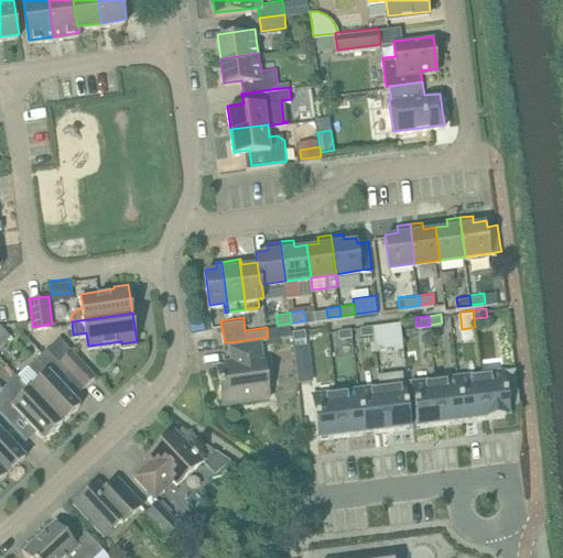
[(400,320),(374,324),(375,332),(375,336),(402,332),(400,320)]
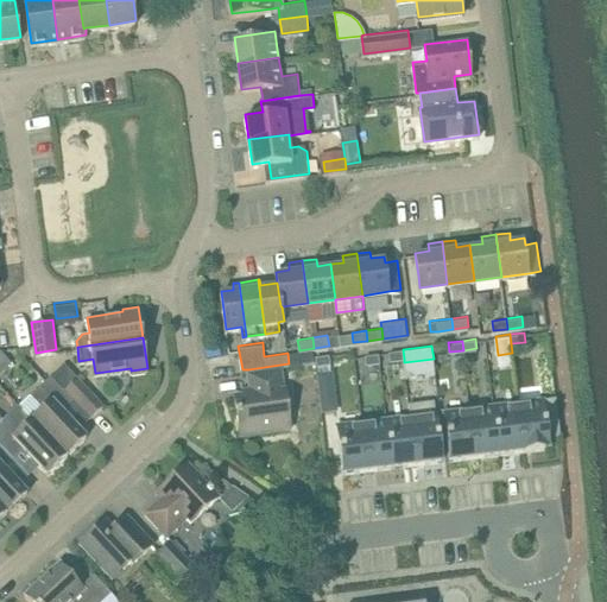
[(0,367),(10,360),(0,347),(0,367)]
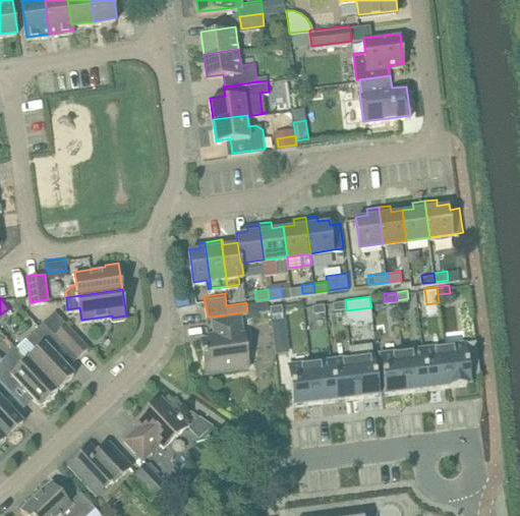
[(345,299),(333,300),(335,308),(346,307),(345,299)]
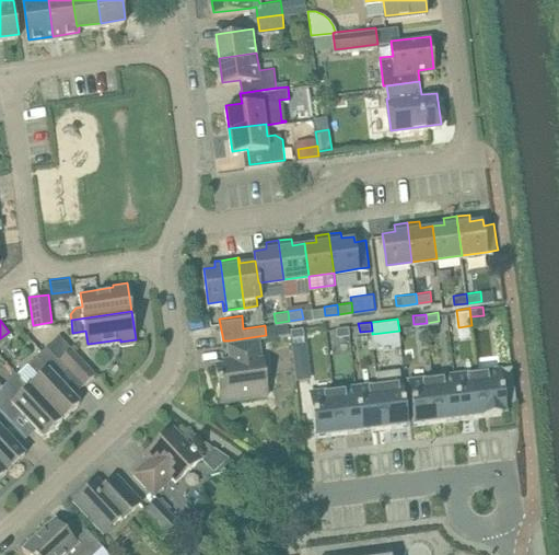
[(349,324),(336,326),(337,335),(350,333),(349,324)]
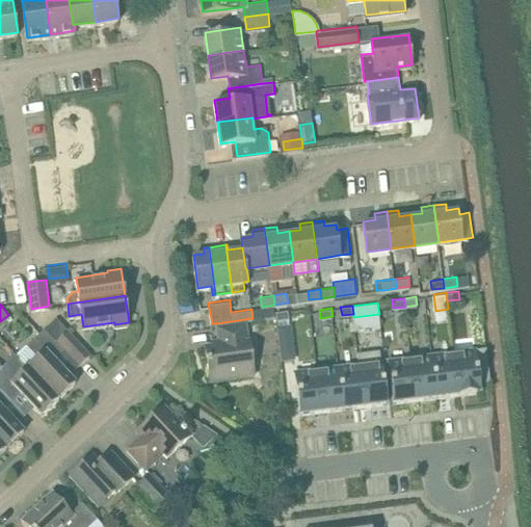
[(288,309),(276,310),(277,318),(289,317),(288,309)]
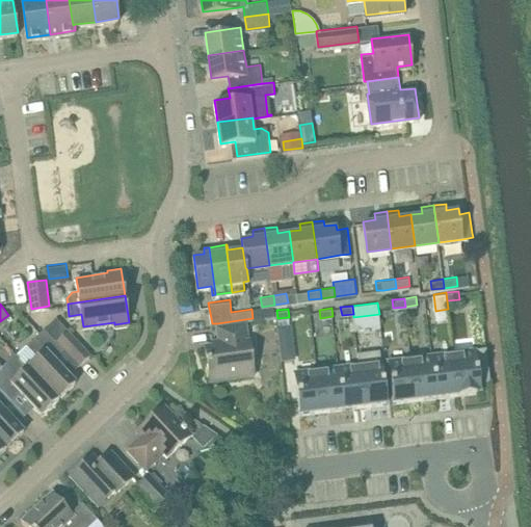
[(57,317),(46,327),(57,340),(69,328),(57,317)]
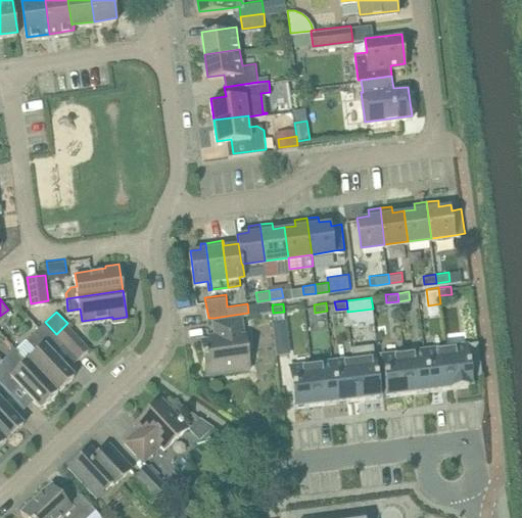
[(241,314),(214,318),(214,319),(217,337),(202,339),(206,372),(249,366),(245,333),(244,333),(241,314)]
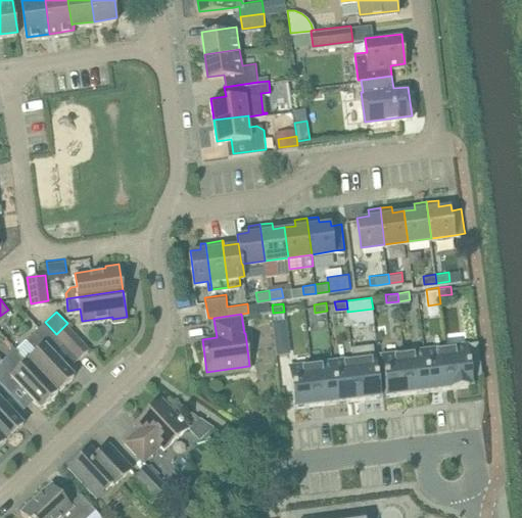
[(285,320),(273,321),(274,333),(280,333),(285,326),(285,320)]
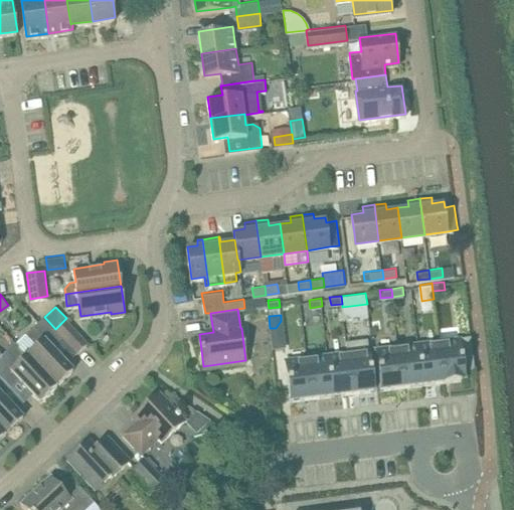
[(44,317),(26,334),(36,344),(27,352),(56,383),(73,368),(52,346),(62,337),(55,329),(44,317)]
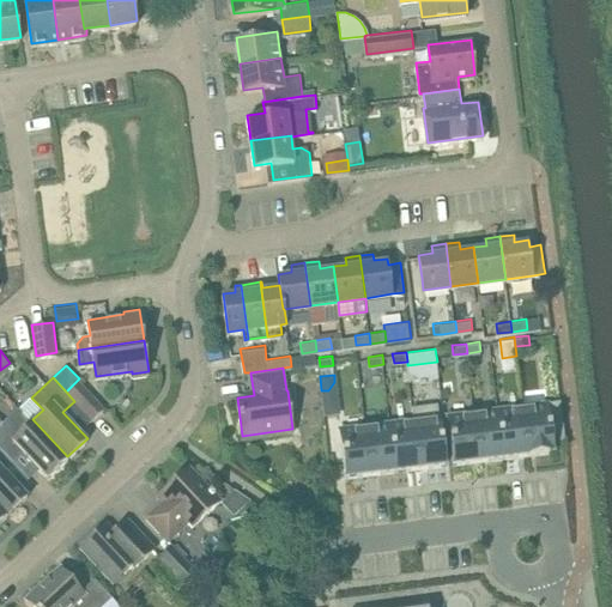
[(79,378),(66,392),(74,401),(91,419),(104,406),(88,389),(79,378)]
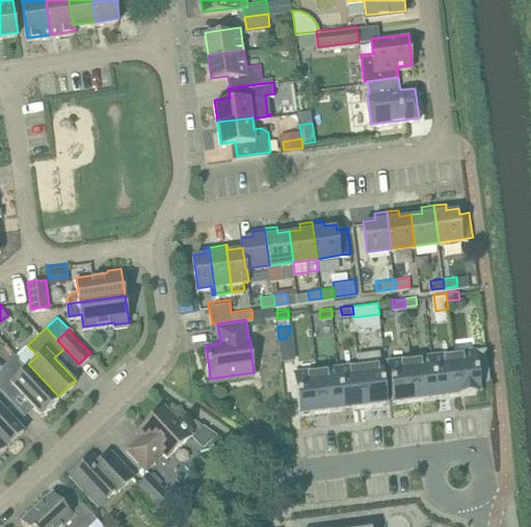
[(453,350),(458,392),(480,390),(480,386),(492,385),(486,346),(453,350)]
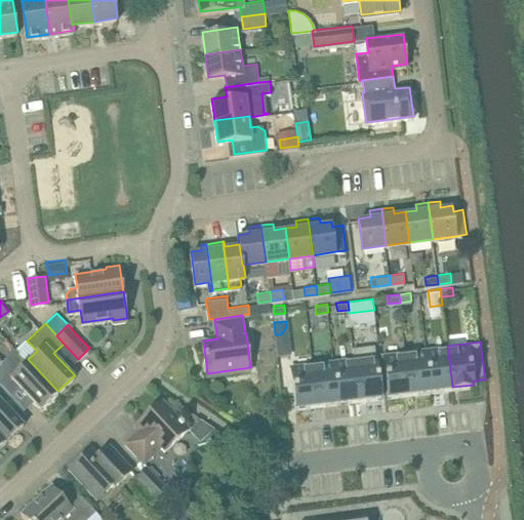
[(355,357),(360,398),(381,396),(375,344),(354,347),(355,357)]
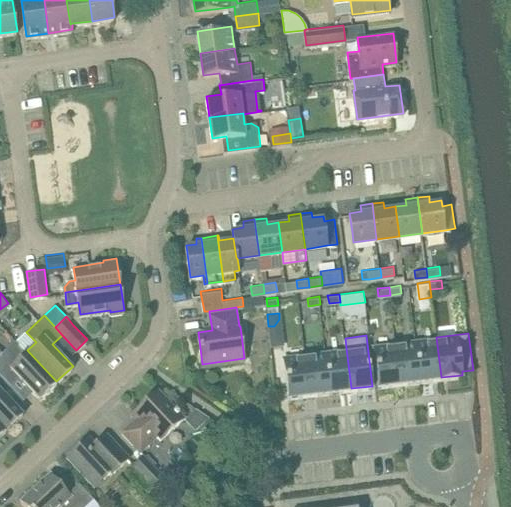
[(416,339),(421,380),(441,377),(436,337),(416,339)]
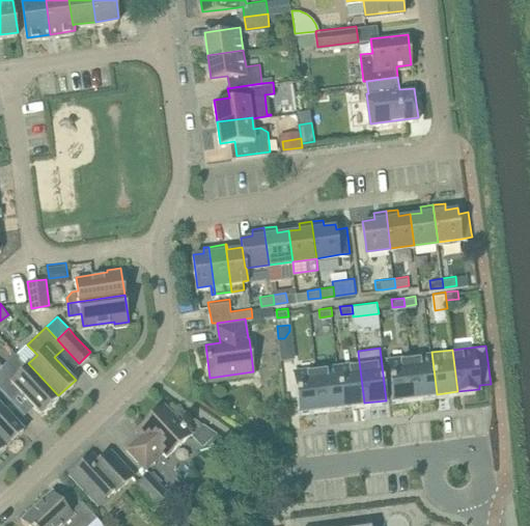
[(7,359),(0,365),(0,385),(11,397),(20,389),(42,412),(58,395),(28,363),(17,351),(7,359)]
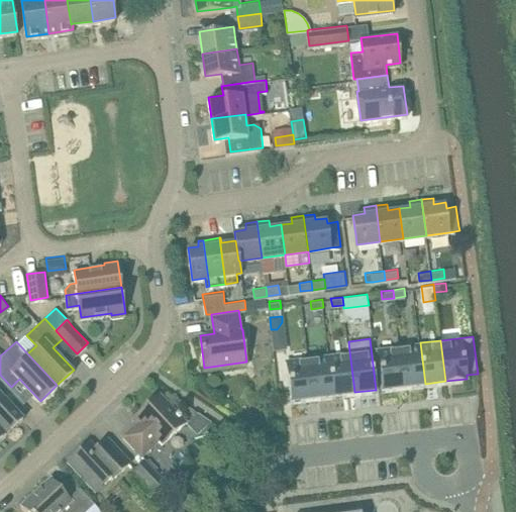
[(420,342),(399,345),(404,386),(425,384),(420,342)]
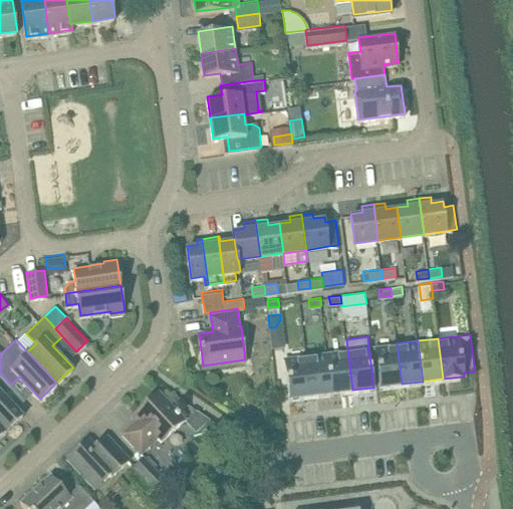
[(402,384),(397,343),(375,345),(380,387),(402,384)]
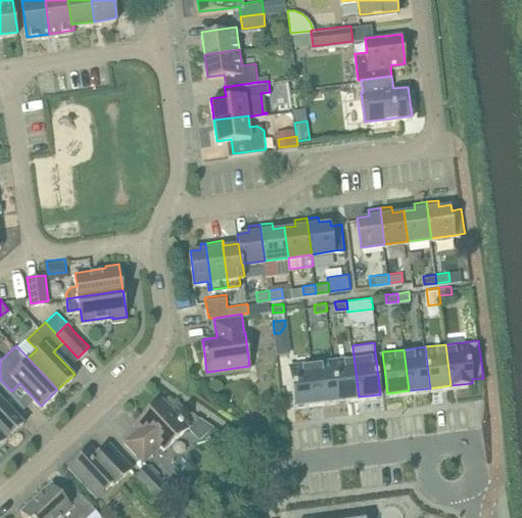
[(333,358),(337,399),(359,396),(353,356),(333,358)]
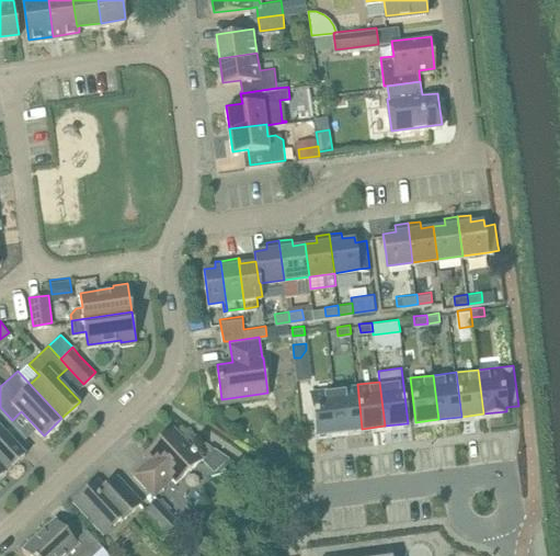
[(334,387),(340,431),(362,429),(357,384),(334,387)]
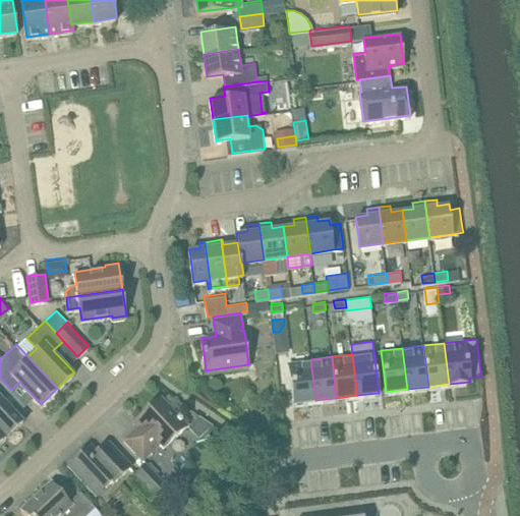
[(310,359),(289,362),(294,403),(315,400),(310,359)]
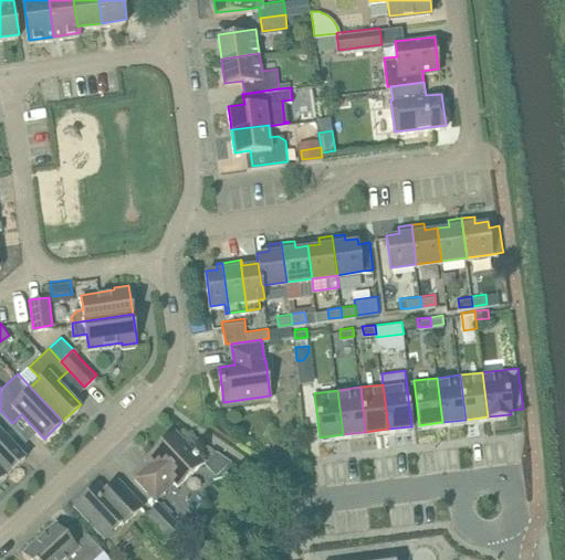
[(0,465),(7,473),(25,455),(3,431),(12,423),(0,410),(0,465)]
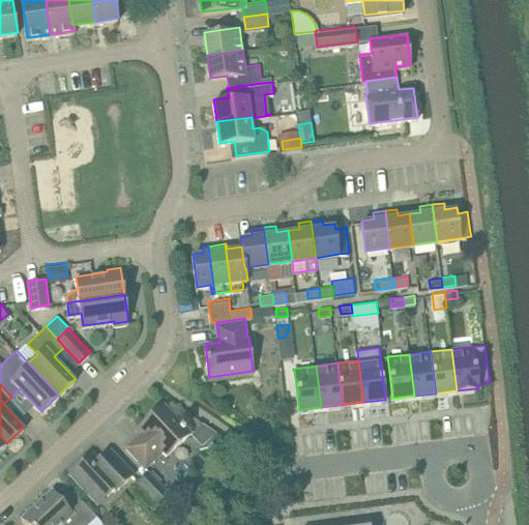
[(126,445),(141,460),(145,465),(158,454),(156,451),(162,447),(167,453),(190,430),(165,402),(140,425),(145,430),(140,434),(140,433),(126,445)]
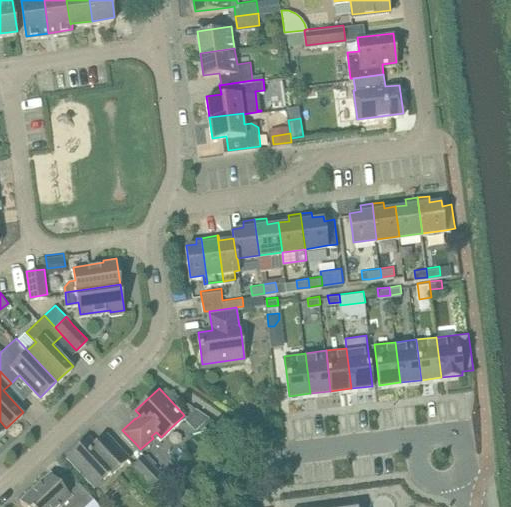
[(68,455),(81,470),(95,484),(110,470),(112,472),(129,455),(107,432),(96,442),(90,435),(68,455)]
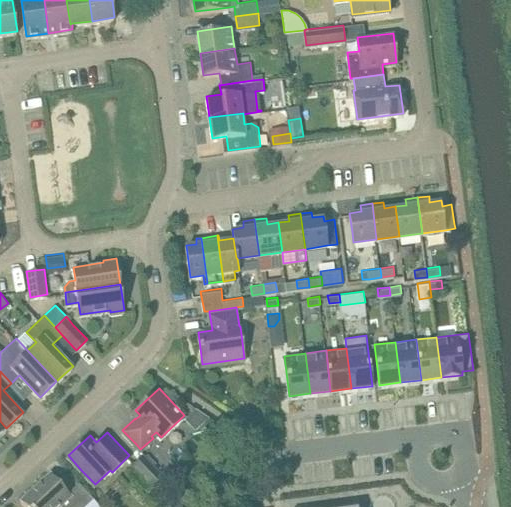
[(153,484),(163,474),(144,454),(134,464),(153,484)]
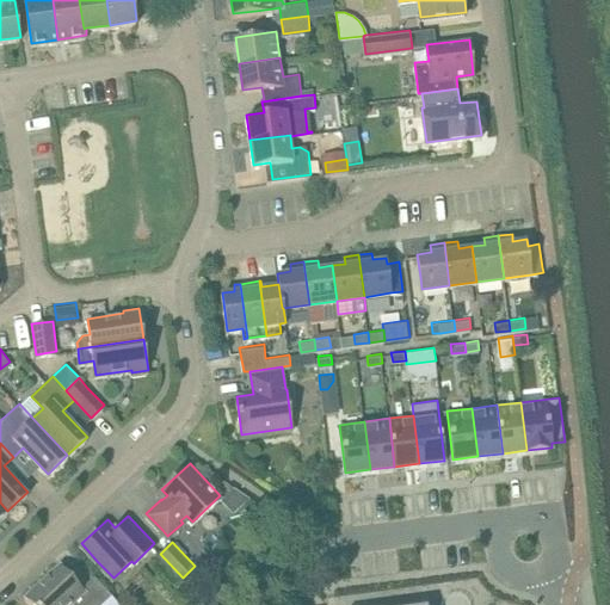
[(75,604),(99,604),(112,593),(94,574),(81,586),(61,563),(25,596),(34,604),(67,604),(72,602),(75,604)]
